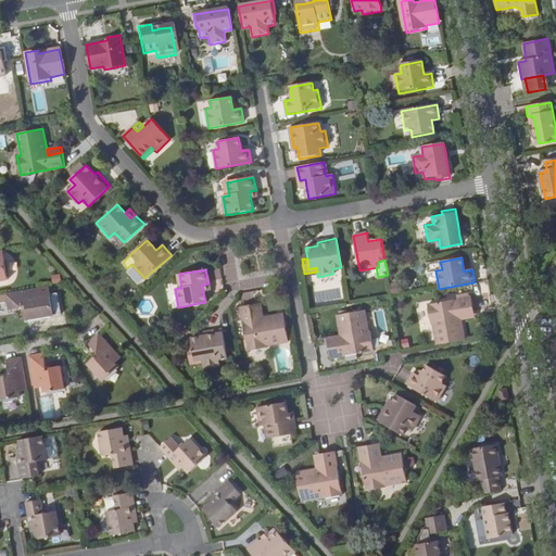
[(38,288),(5,294),(9,311),(22,308),(22,306),(25,305),(26,310),(24,310),(26,320),(53,315),(50,294),(40,297),(38,288)]
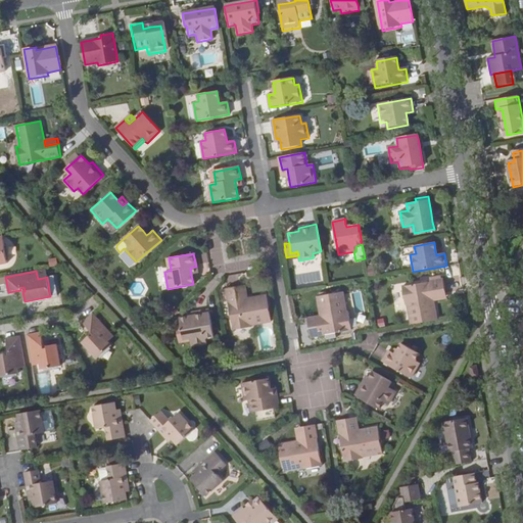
[(408,304),(412,324),(437,320),(434,301),(433,295),(446,293),(443,279),(402,287),(406,305),(408,304)]
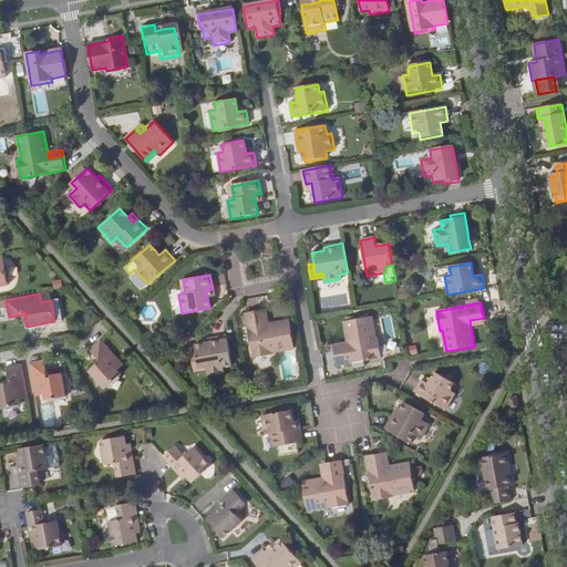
[(266,309),(260,310),(264,326),(269,325),(266,309)]
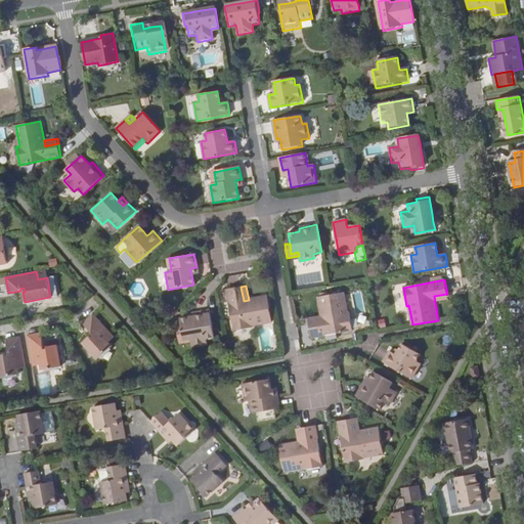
[(244,301),(241,287),(226,289),(234,331),(253,328),(252,325),(272,322),(267,296),(249,300),(244,301)]
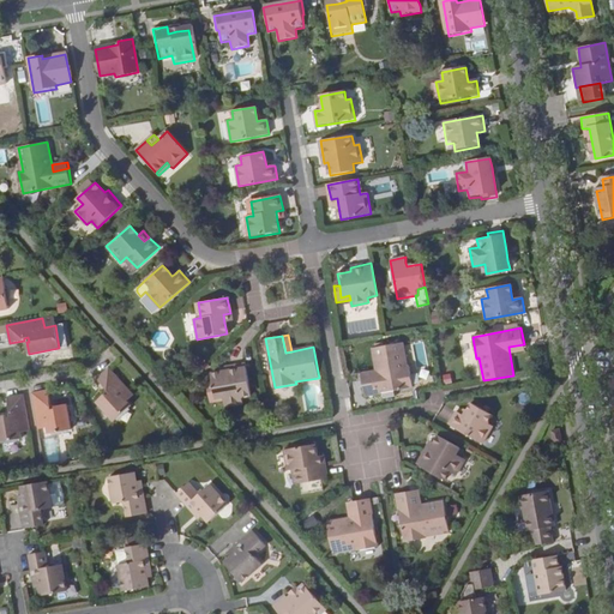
[(378,377),(362,380),(366,397),(414,387),(410,367),(408,367),(403,343),(373,349),(377,371),(378,377)]
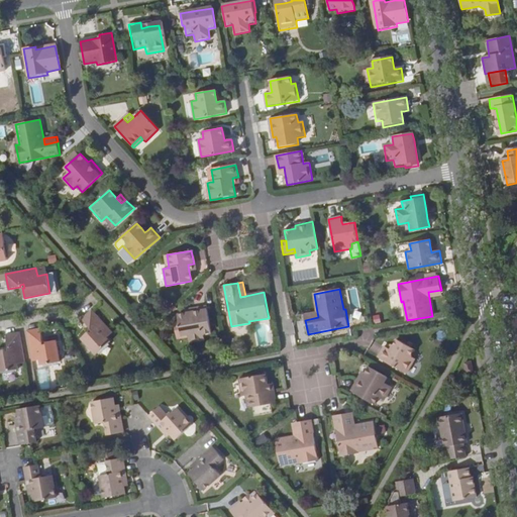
[(442,296),(441,290),(428,292),(429,298),(442,296)]
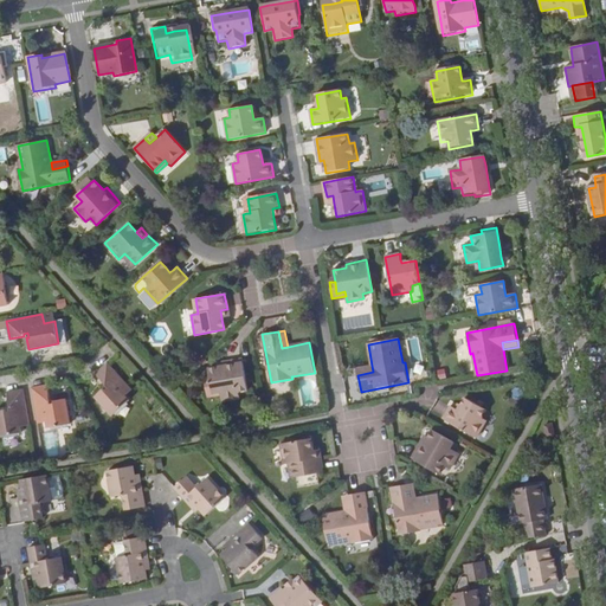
[(221,392),(221,397),(223,403),(239,399),(238,393),(249,392),(243,360),(221,363),(223,367),(217,368),(210,369),(211,379),(213,393),(221,392)]
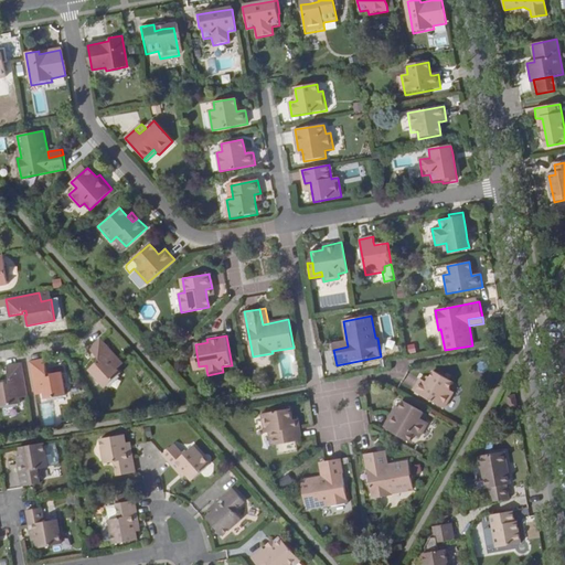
[(123,363),(100,338),(89,348),(93,351),(102,362),(98,364),(96,363),(89,370),(105,387),(121,373),(117,369),(123,363)]
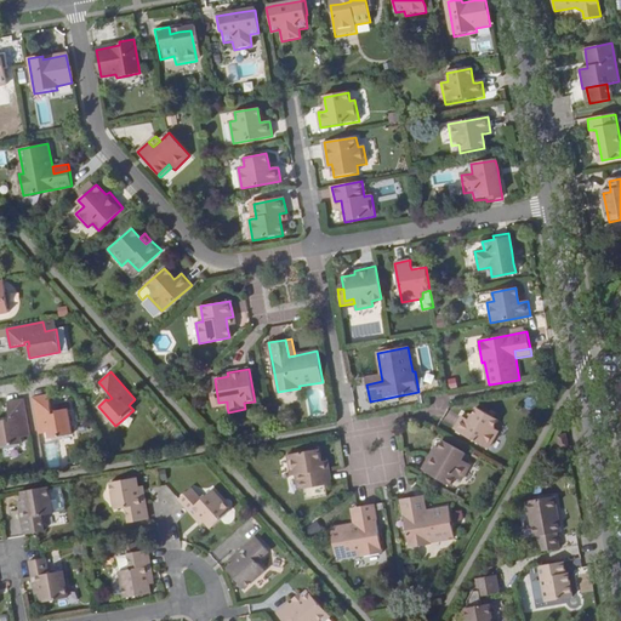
[(214,409),(227,406),(227,402),(218,403),(216,388),(211,389),(214,409)]
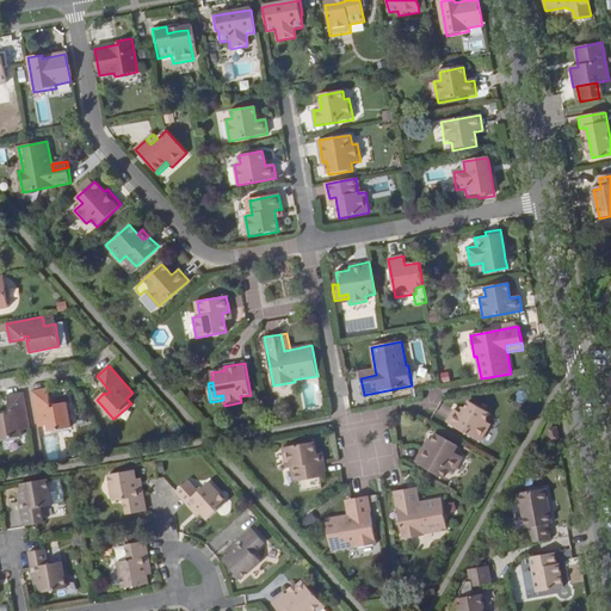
[(32,390),(38,427),(47,426),(48,432),(71,427),(67,402),(55,403),(56,407),(51,407),(49,393),(48,388),(32,390)]
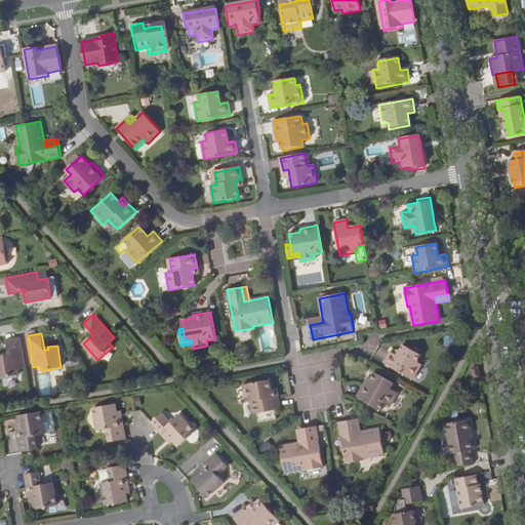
[(443,337),(445,346),(452,344),(451,335),(443,337)]
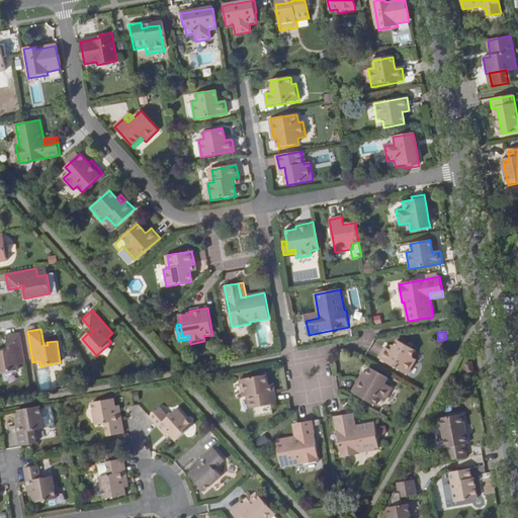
[(18,364),(25,363),(20,333),(6,335),(7,339),(9,351),(5,352),(5,350),(0,350),(0,372),(19,369),(18,364)]
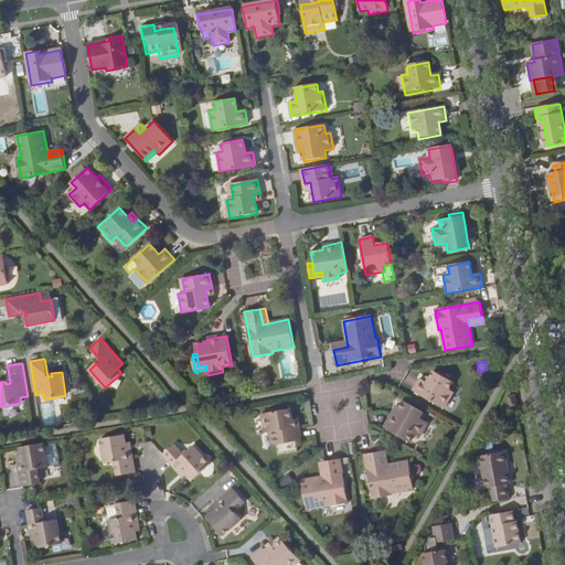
[(427,382),(424,381),(420,377),(413,391),(445,408),(455,392),(449,388),(454,382),(434,371),(430,377),(427,382)]
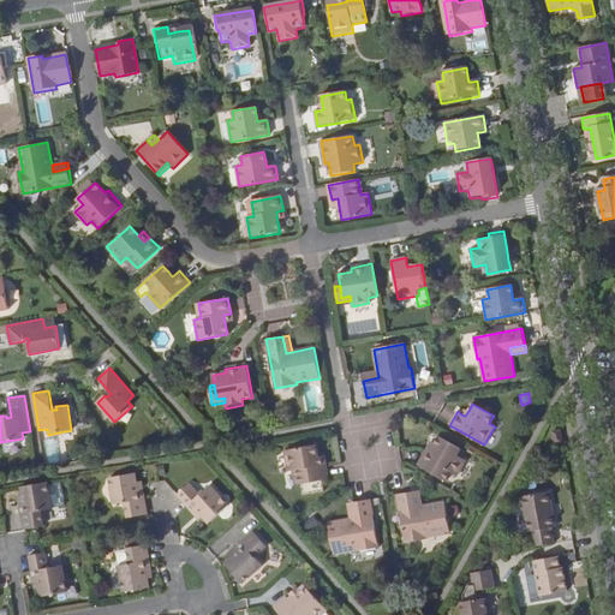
[(561,440),(559,428),(550,429),(553,441),(561,440)]
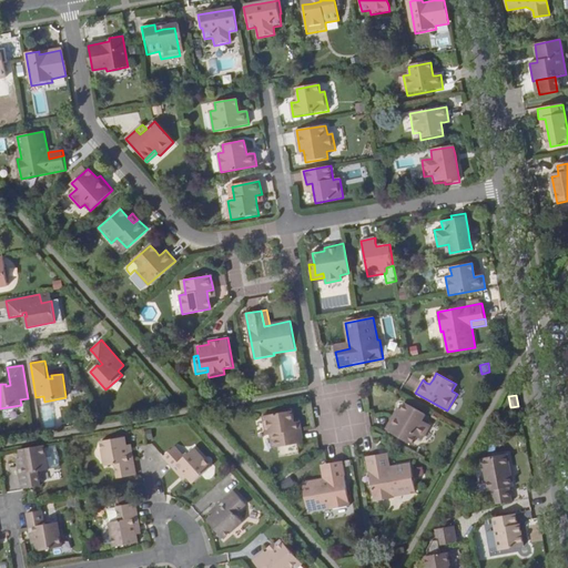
[(395,412),(393,411),(383,427),(408,443),(413,435),(417,437),(426,424),(417,419),(421,413),(402,401),(398,407),(395,412)]
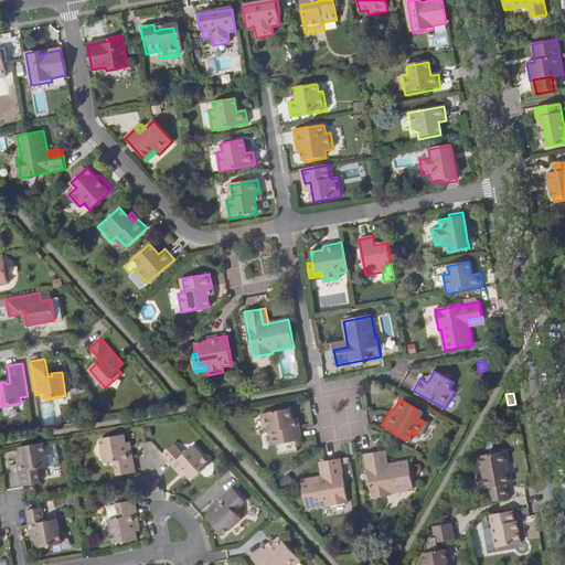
[(292,428),(290,420),(288,409),(260,414),(264,434),(267,433),(270,432),(274,445),(300,440),(298,427),(292,428)]
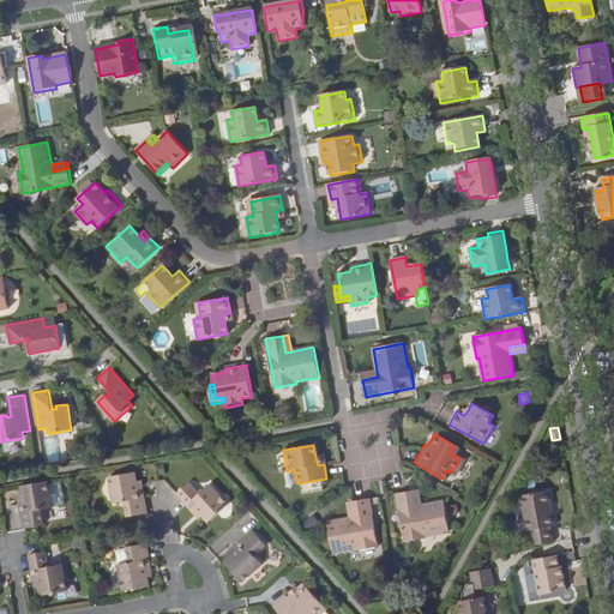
[(138,492),(137,480),(136,471),(109,476),(114,503),(126,500),(128,516),(148,513),(143,491),(138,492)]
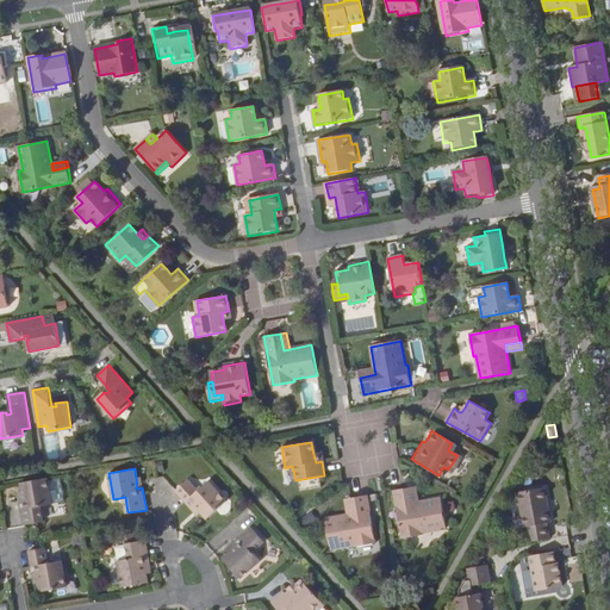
[(194,502),(201,511),(207,517),(228,499),(209,479),(198,489),(187,478),(175,489),(191,505),(194,502)]
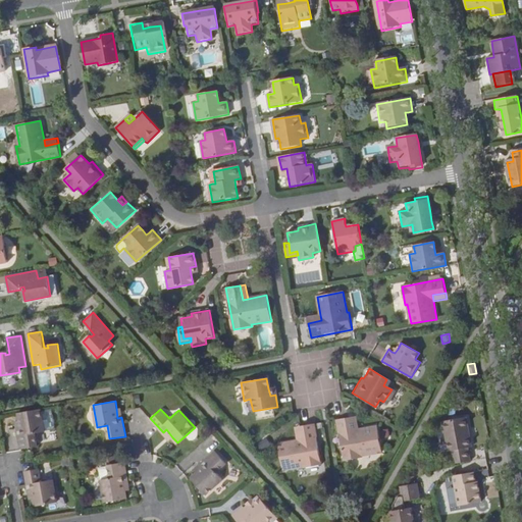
[(33,423),(31,411),(14,414),(18,432),(20,432),(22,439),(22,446),(45,442),(44,432),(41,432),(39,422),(33,423)]
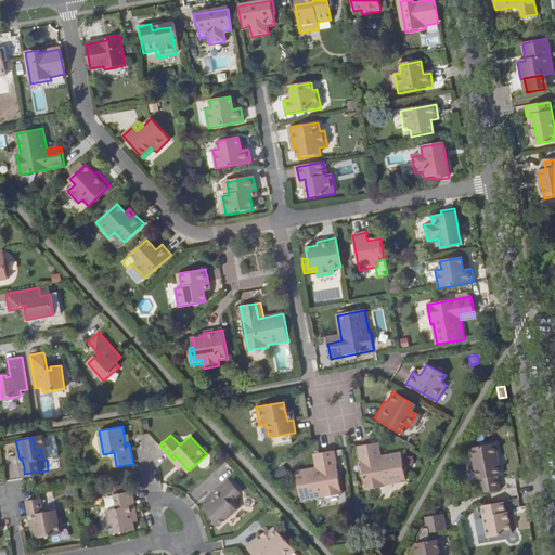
[(41,449),(43,460),(47,460),(55,457),(51,438),(40,440),(41,449)]
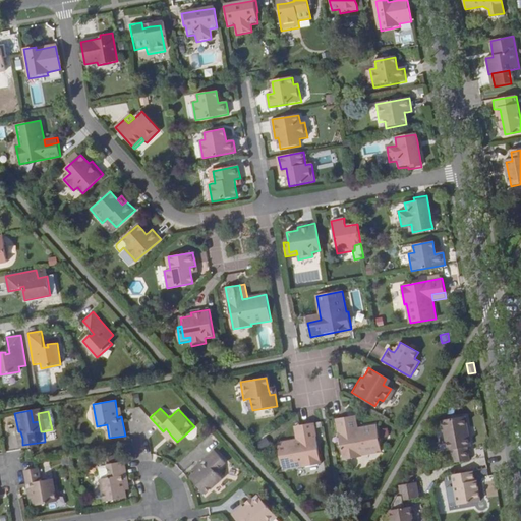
[(351,428),(349,416),(336,418),(343,460),(361,457),(360,454),(381,450),(375,424),(357,428),(351,428)]
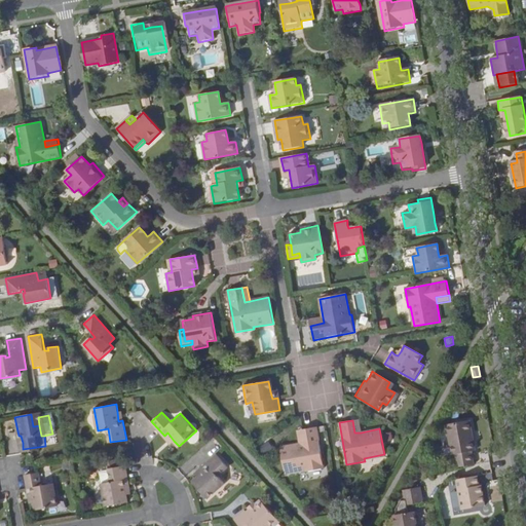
[(454,455),(457,468),(474,465),(472,452),(475,452),(470,423),(445,427),(450,456),(454,455)]
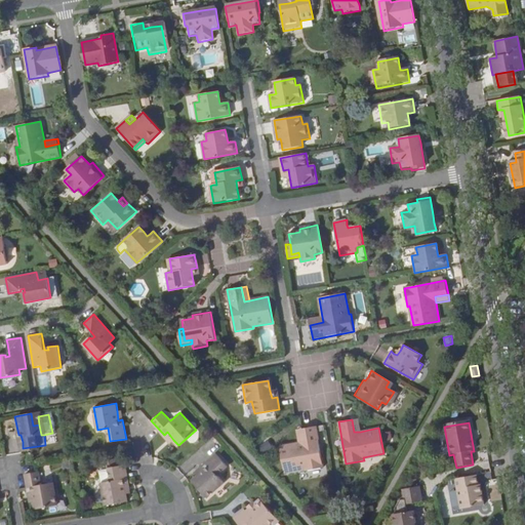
[(304,441),(298,442),(279,446),(284,472),(304,468),(305,471),(322,468),(315,426),(301,429),(304,441)]
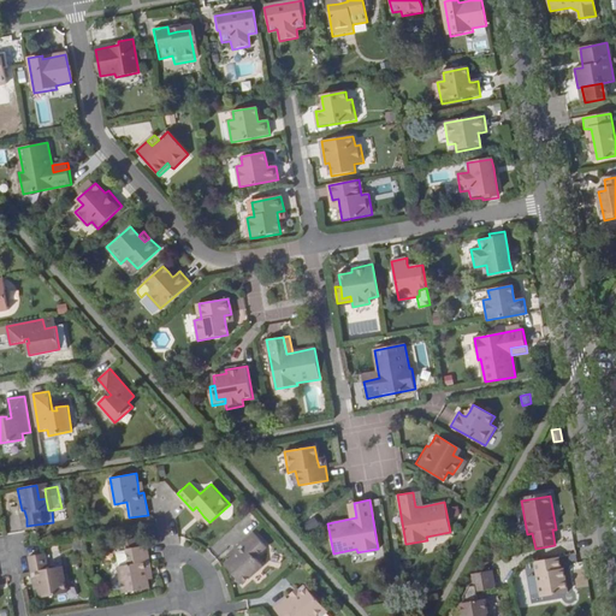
[(200,519),(203,516),(196,507),(193,510),(200,519)]
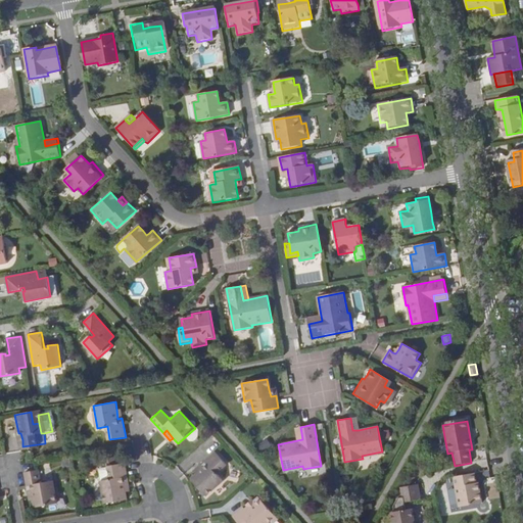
[(198,481),(199,482),(203,487),(217,475),(225,468),(203,444),(180,465),(189,475),(191,474),(193,475),(194,477),(196,475),(200,479),(198,481)]
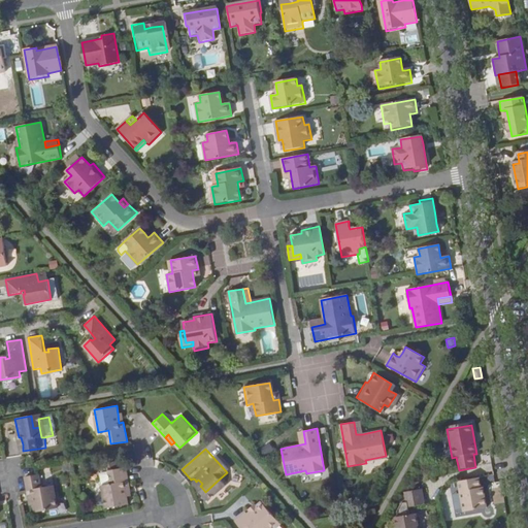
[(129,483),(128,481),(126,468),(107,472),(108,480),(96,482),(101,506),(129,502),(128,494),(128,493),(125,493),(124,489),(127,489),(127,487),(126,484),(129,483)]
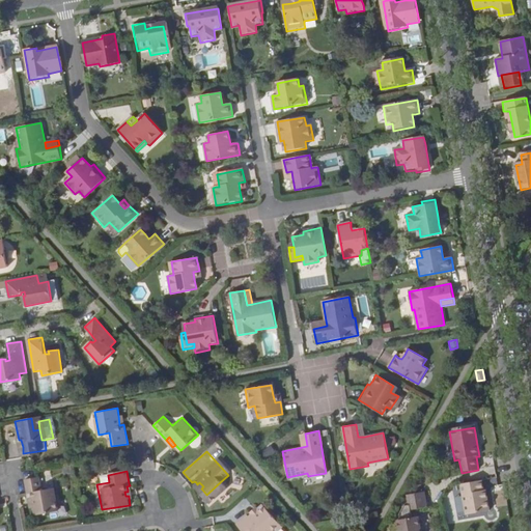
[(109,482),(108,475),(95,477),(96,484),(109,482)]
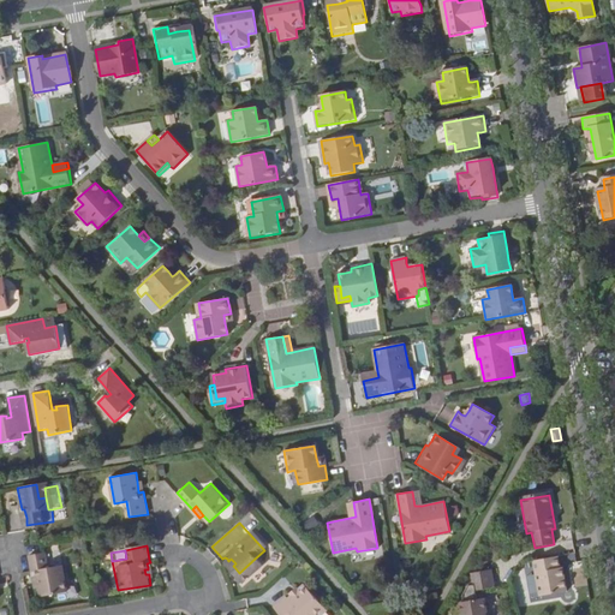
[(46,553),(29,555),(31,571),(33,578),(37,577),(40,589),(41,597),(67,592),(63,566),(48,568),(46,553)]
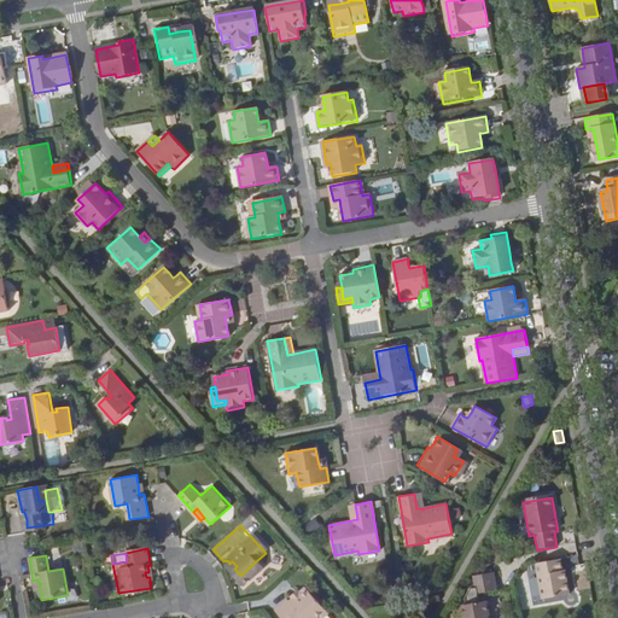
[(563,570),(560,559),(535,564),(542,599),(571,594),(567,576),(564,576),(563,570)]
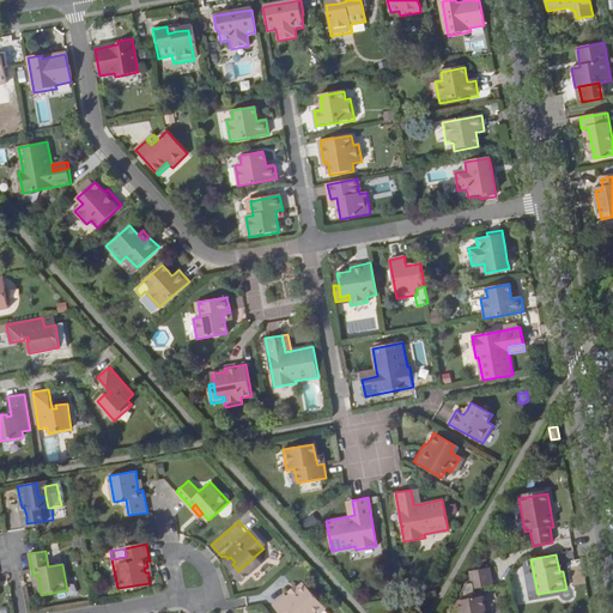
[(456,602),(457,612),(486,612),(484,599),(477,600),(475,592),(491,588),(489,569),(469,572),(471,583),(466,584),(460,595),(461,601),(456,602)]
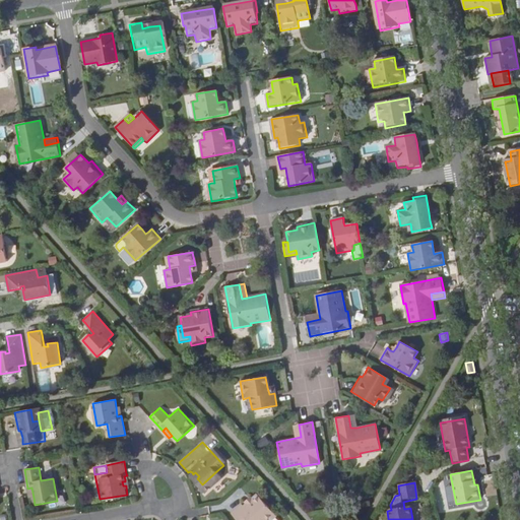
[(247,502),(245,504),(243,503),(232,513),(237,519),(269,519),(275,514),(257,494),(252,498),(250,499),(252,501),(249,504),(247,502)]
